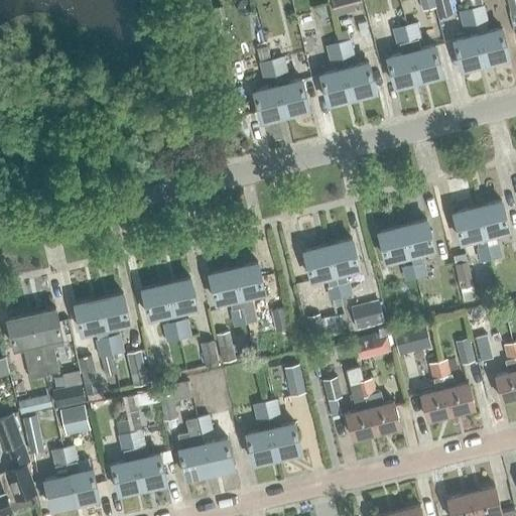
[(331,0),(336,17),(363,9),(360,0),(331,0)]
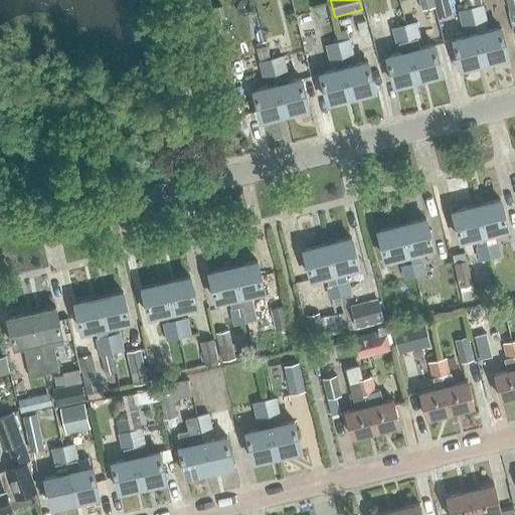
[(419,0),(422,10),(435,7),(432,0),(419,0)]
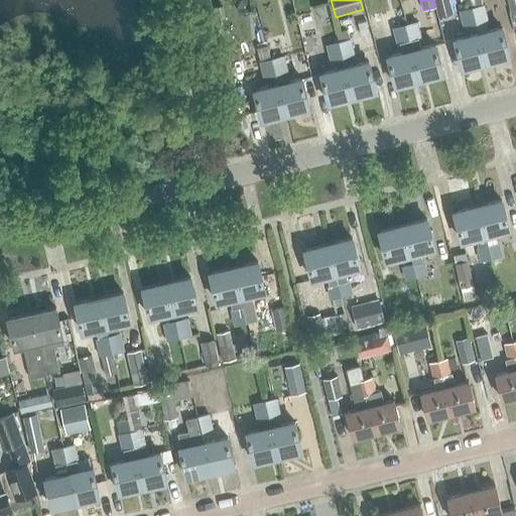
[(434,0),(439,16),(453,13),(448,0),(434,0)]
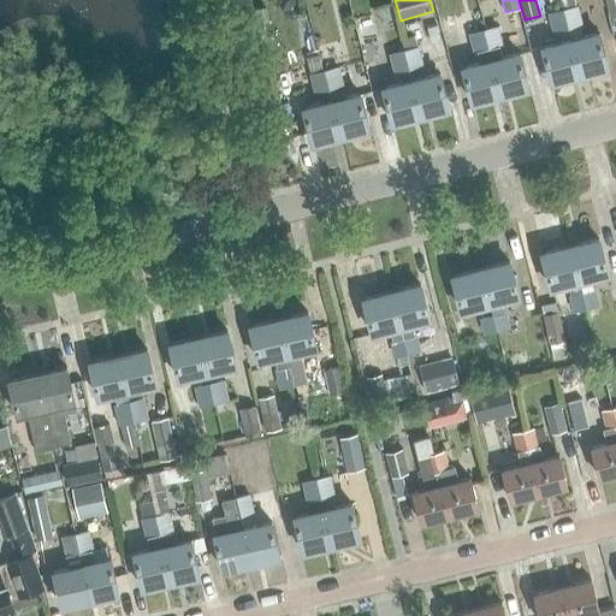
[(560,0),(562,11),(575,7),(573,0),(560,0)]
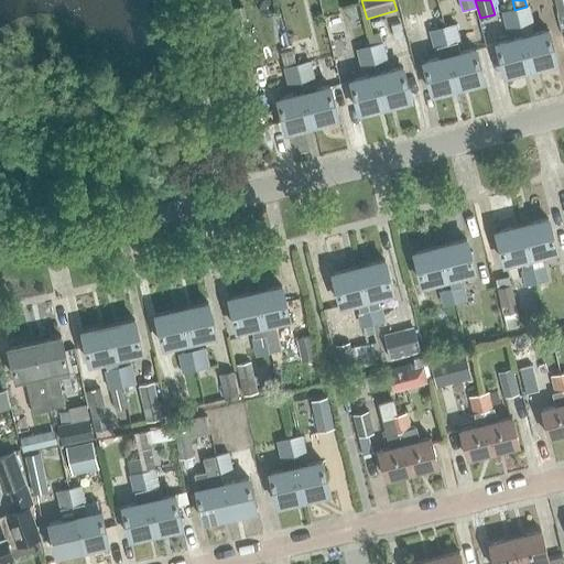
[(563,0),(553,0),(557,15),(563,13),(563,0)]
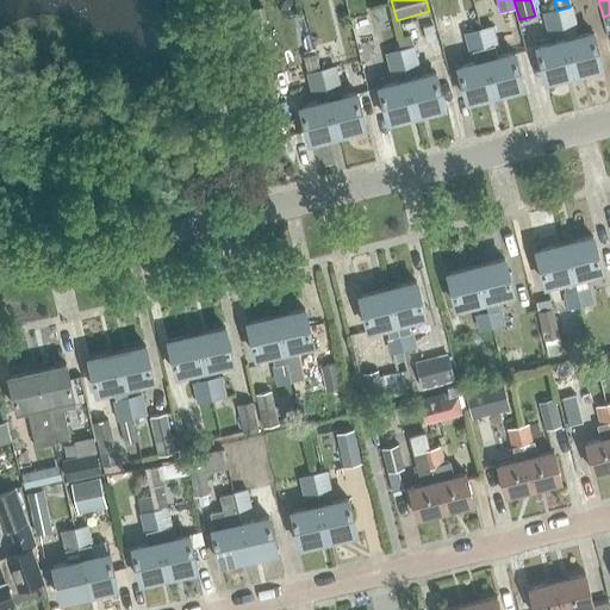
[(570,7),(556,11),(561,29),(574,25),(570,7)]
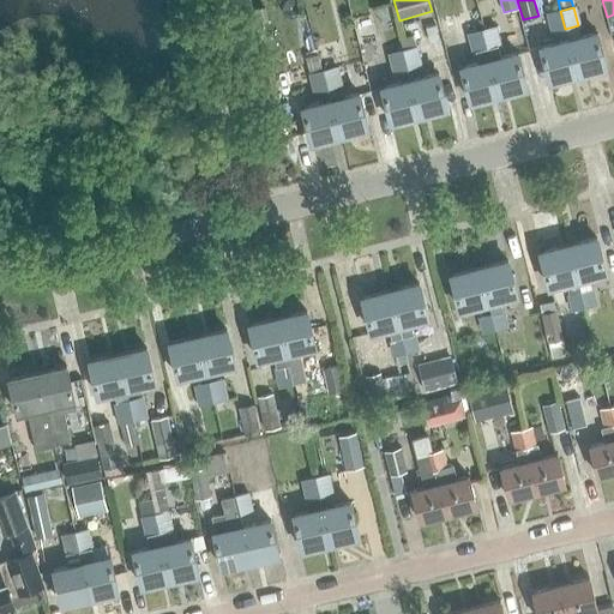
[(560,11),(548,13),(553,32),(565,29),(560,11)]
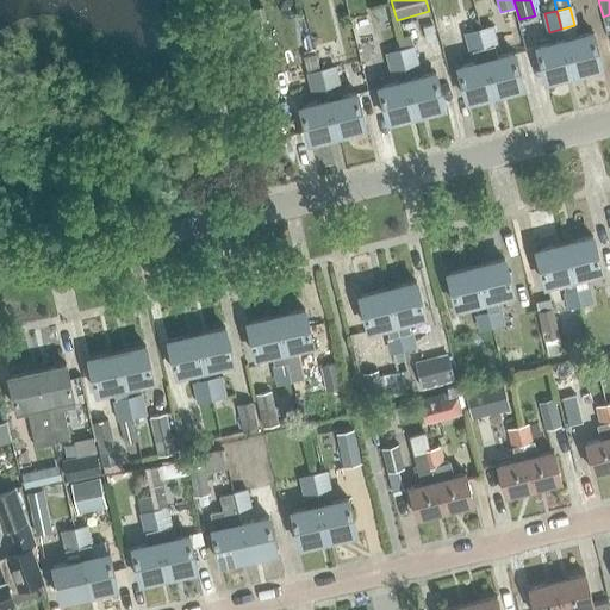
[(478,30),(478,31),(483,49),(493,47),(496,45),(491,27),(478,30)]
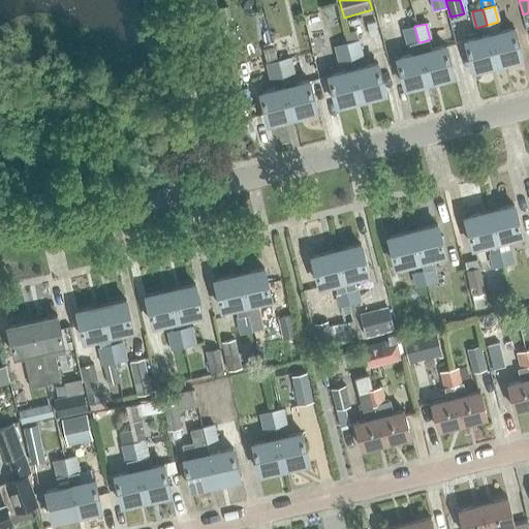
[(478,38),(465,41),(473,71),(498,65),(490,35),(487,25),(476,28),(478,38)]
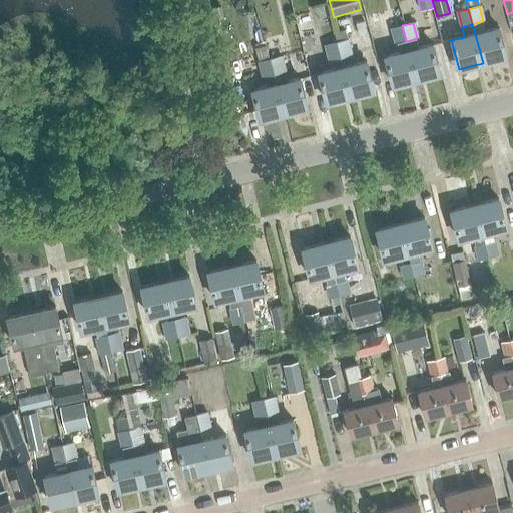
[(402,26),(391,28),(395,44),(396,44),(406,41),(402,26)]
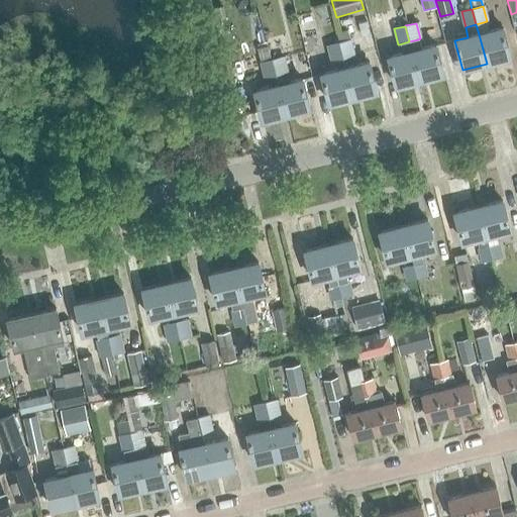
[(489,31),(479,34),(487,64),(509,58),(502,28),(489,31)]
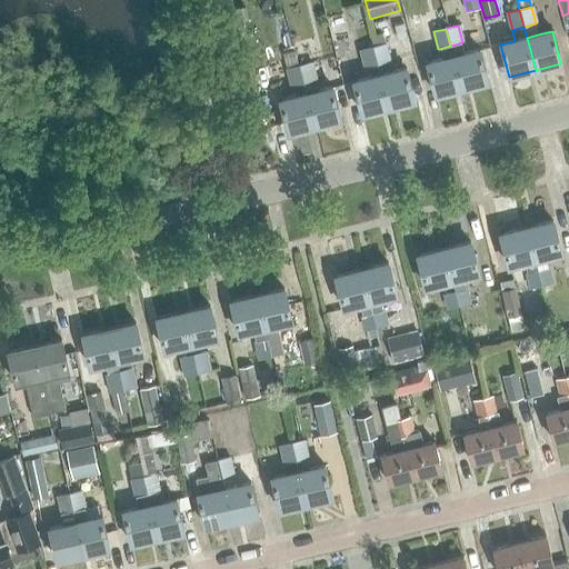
[(372,47),(377,67),(389,63),(381,33),(370,36),(372,47)]
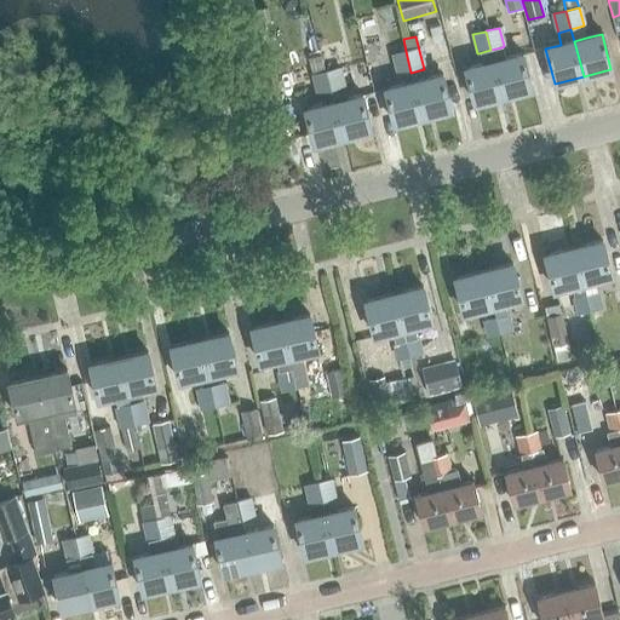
[(501,47),(491,50),(503,97),(530,90),(522,55),(505,58),(501,47)]
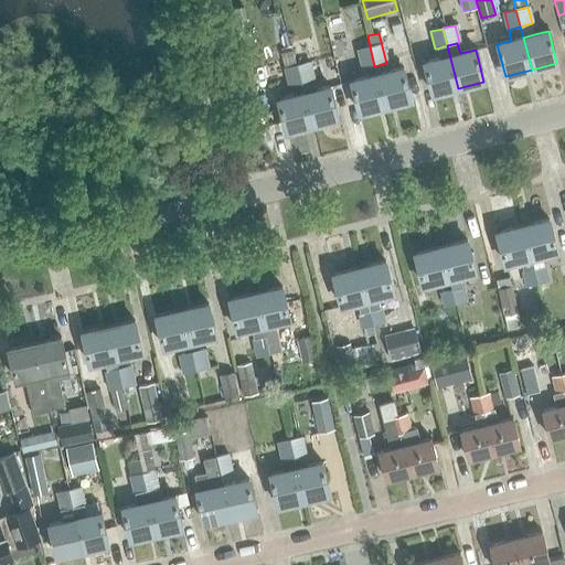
[(439,59),(424,63),(433,95),(457,88),(458,88),(447,45),(436,49),(439,59)]
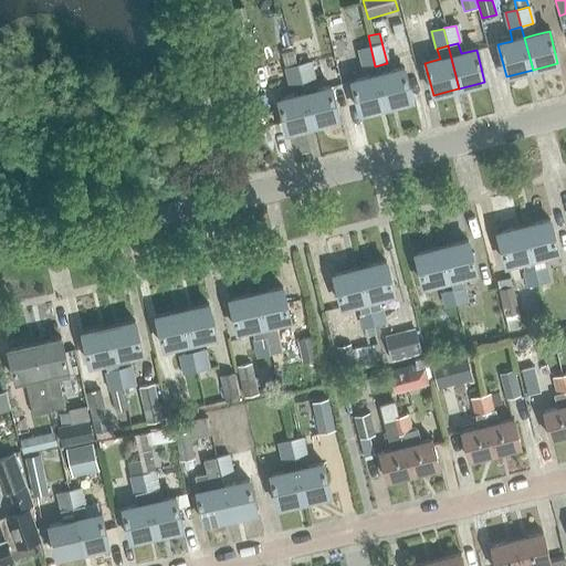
[(370,46),(358,50),(364,70),(375,66),(370,46)]
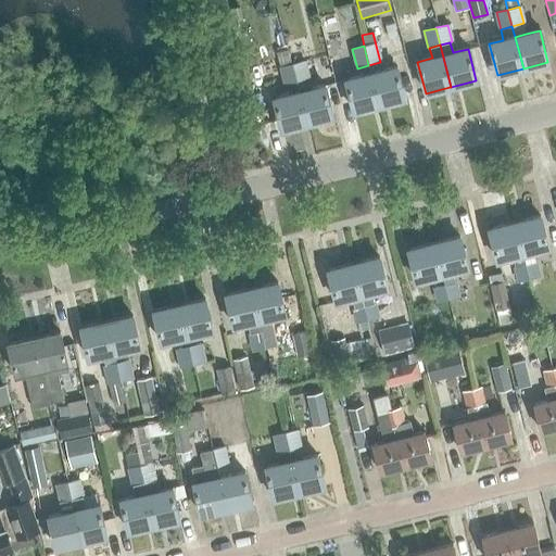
[(303,61),(292,64),(298,84),(308,80),(303,61)]
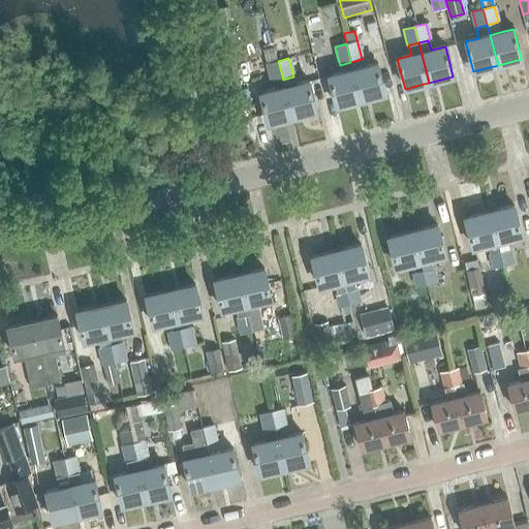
[(278,61),(267,64),(272,83),(283,80),(278,61)]
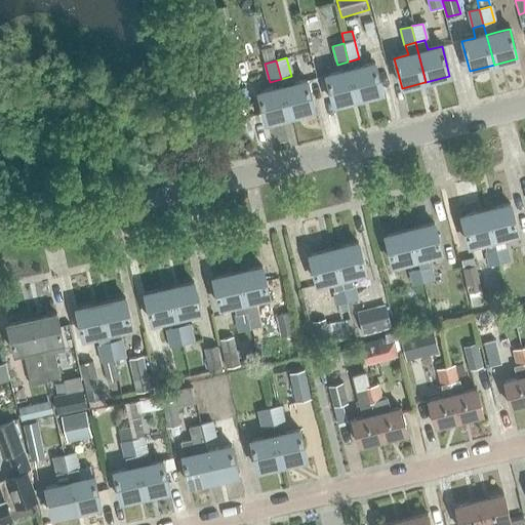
[(374,64),(350,70),(358,98),(381,93),(374,64)]
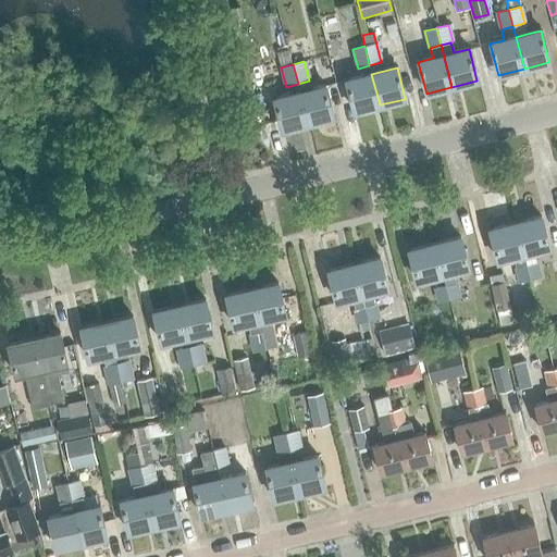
[(371,74),(360,76),(346,81),(354,111),(380,104),(371,74)]
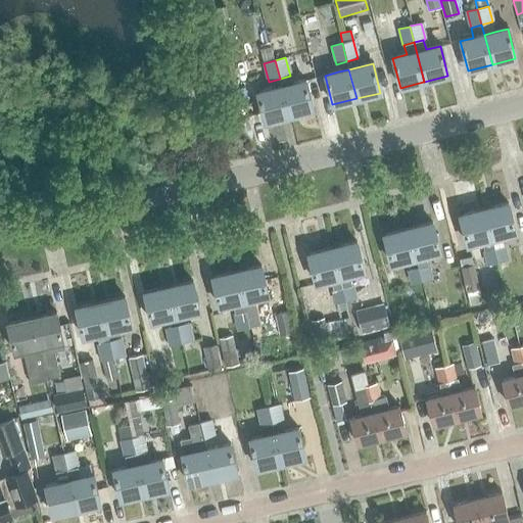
[(305,81),(282,86),(289,115),(313,109),(305,81)]
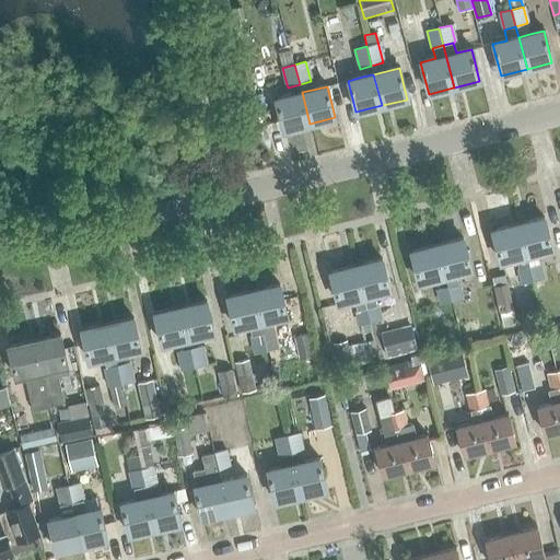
[(302,92),(276,100),(283,130),(310,124),(302,92)]
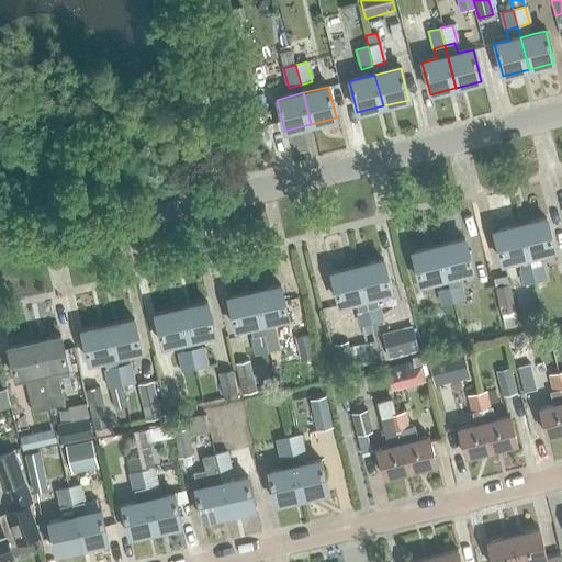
[(546,218),(519,225),(530,268),(542,265),(539,254),(553,250),(546,218)]
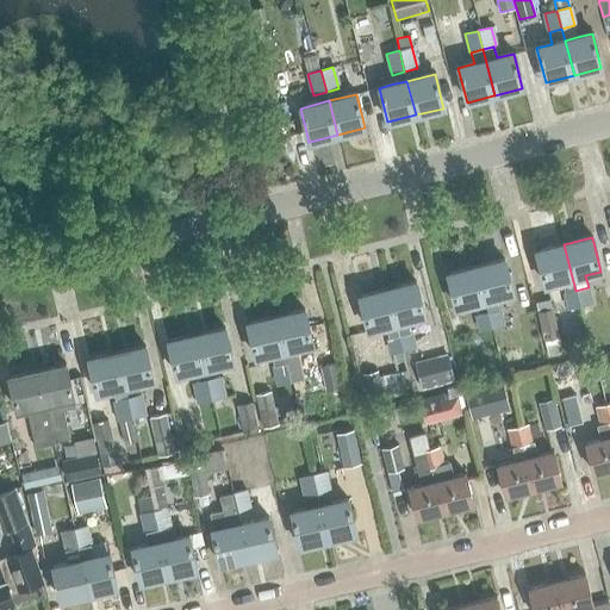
[(564,244),(536,251),(545,286),(560,282),(562,293),(576,291),(564,244)]
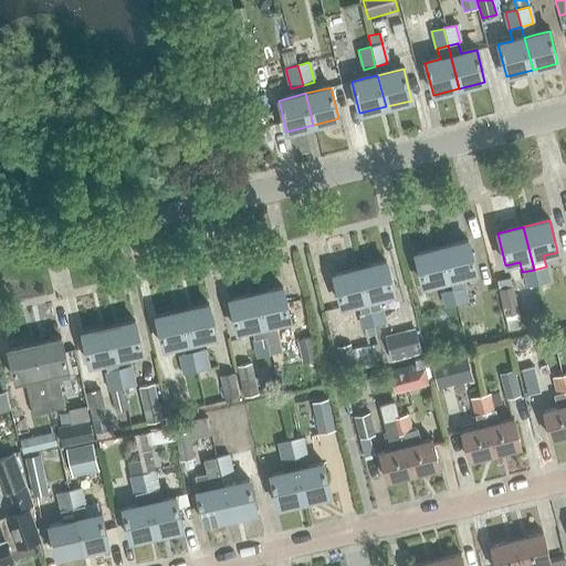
[(468,241),(441,248),(449,280),(452,290),(464,287),(461,276),(475,273),(468,241)]
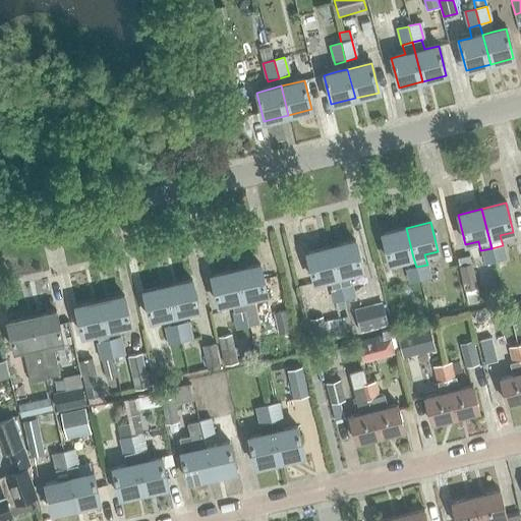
[(406,228),(383,234),(390,264),(403,259),(413,257),(406,228)]
